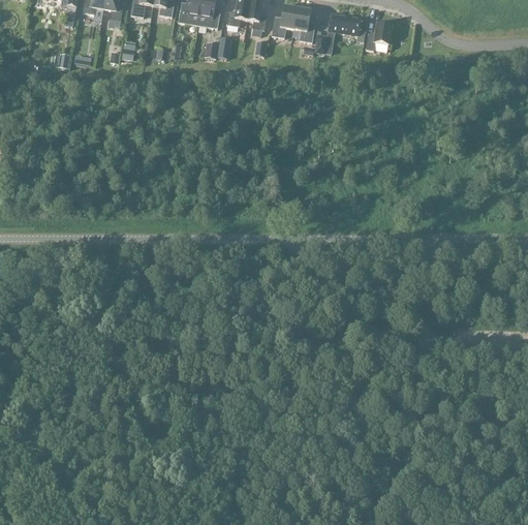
[(96,6),(104,7),(105,0),(85,0),(84,10),(95,12),(96,6)]
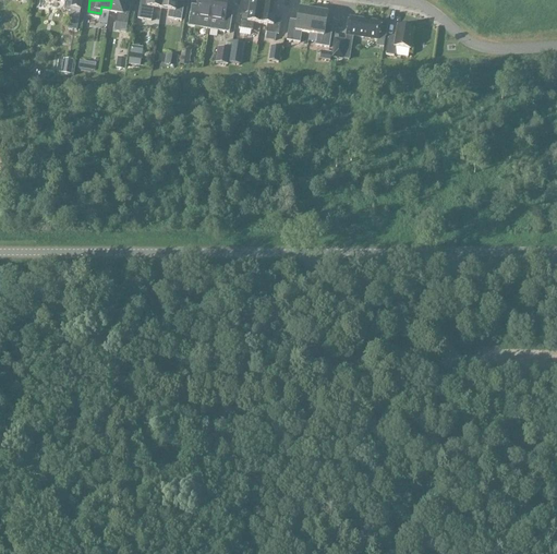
[(111,0),(110,8),(119,10),(118,19),(128,21),(131,1),(124,0),(111,0)]
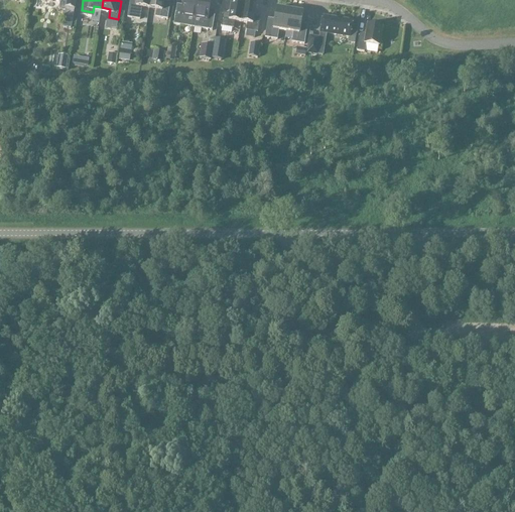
[(142,4),(150,5),(151,0),(130,0),(128,14),(140,16),(142,4)]
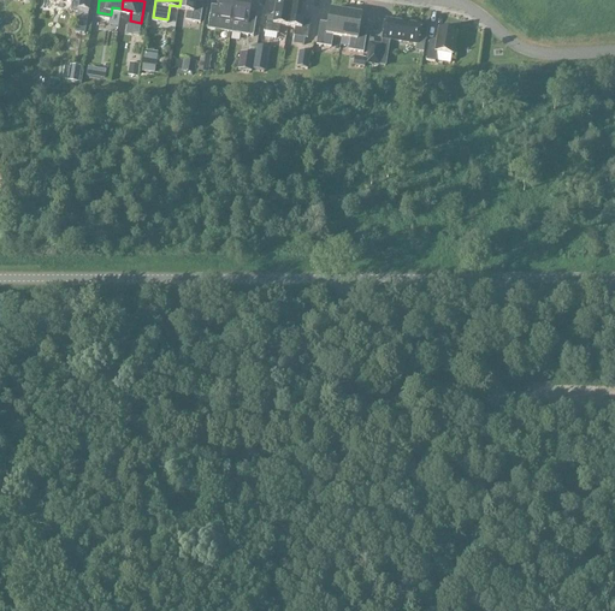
[(181,0),(179,6),(188,7),(187,16),(201,19),(203,3),(196,1),(196,0),(181,0)]
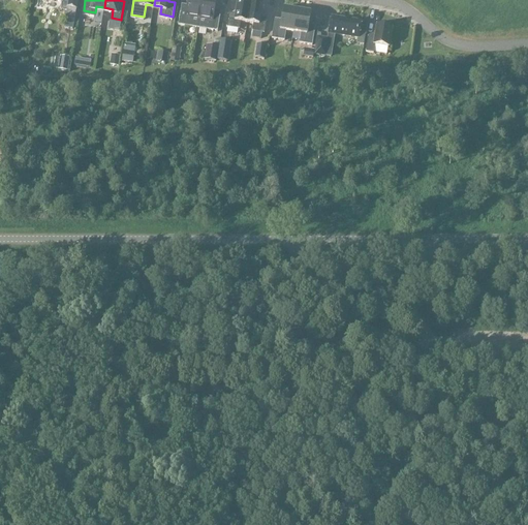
[(179,22),(198,25),(202,0),(188,0),(187,8),(181,7),(179,22)]
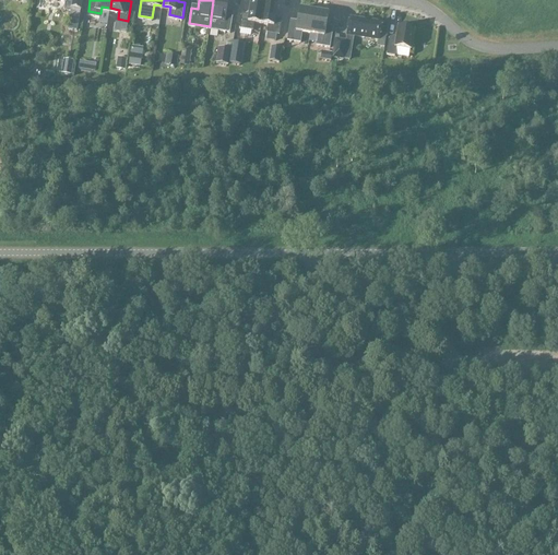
[(213,0),(210,26),(230,30),(233,14),(226,13),(228,0),(213,0)]
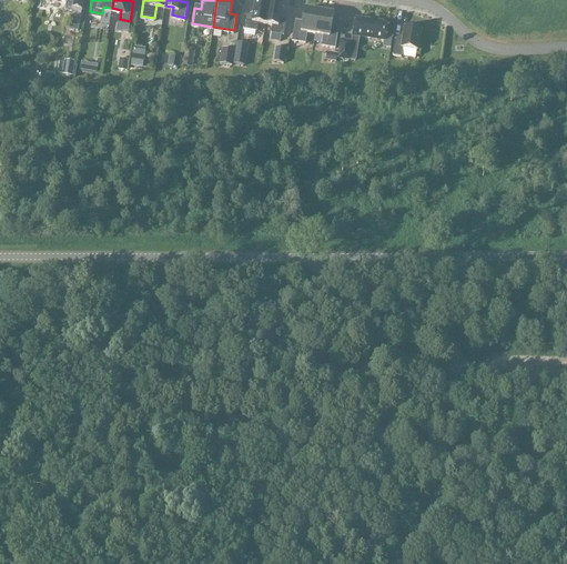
[(259,20),(266,21),(270,0),(256,0),(254,12),(246,11),(244,26),(257,28),(259,20)]
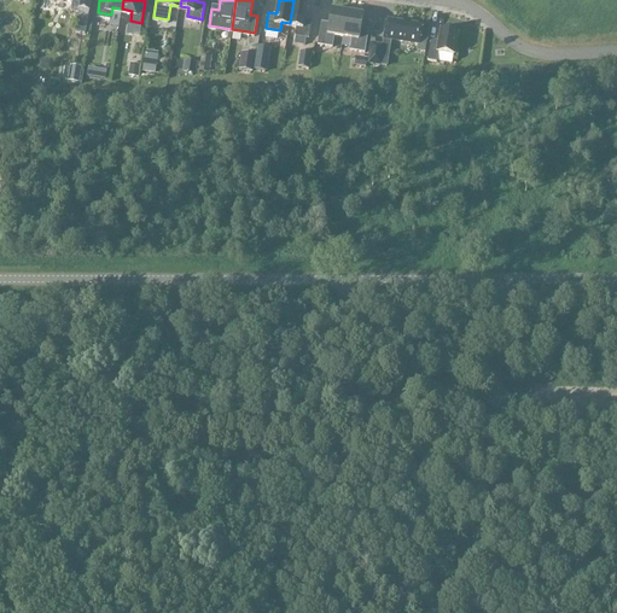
[(307,3),(294,0),(290,23),(297,24),(296,33),(309,35),(312,18),(304,17),(307,3)]
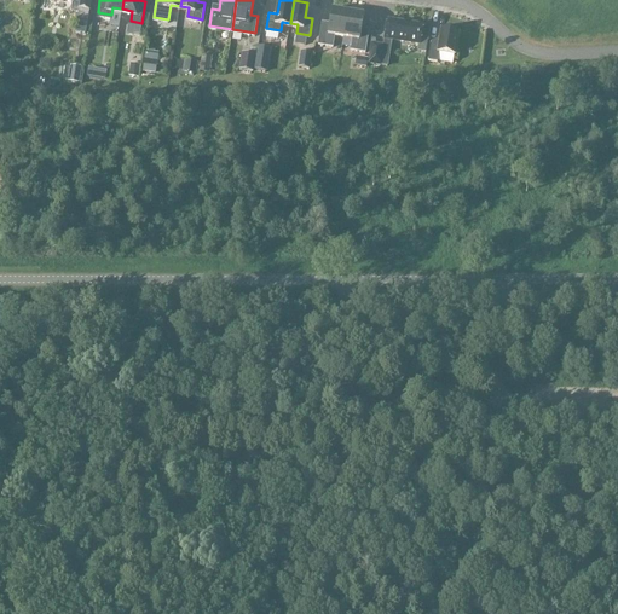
[(335,32),(345,34),(348,9),(333,6),(330,24),(322,22),(319,41),(334,44),(335,32)]
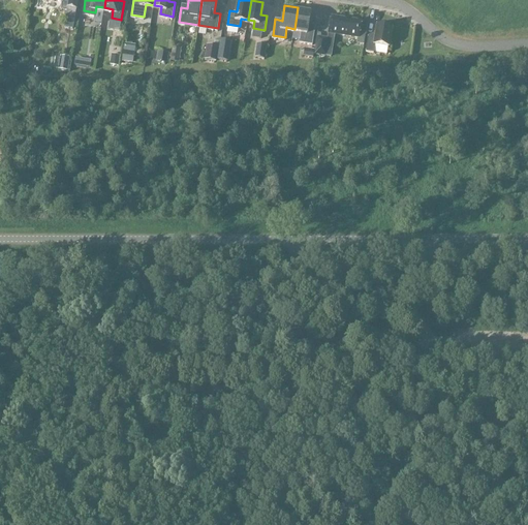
[(309,25),(311,9),(298,7),(294,29),(302,30),(300,39),(313,41),(315,26),(309,25)]
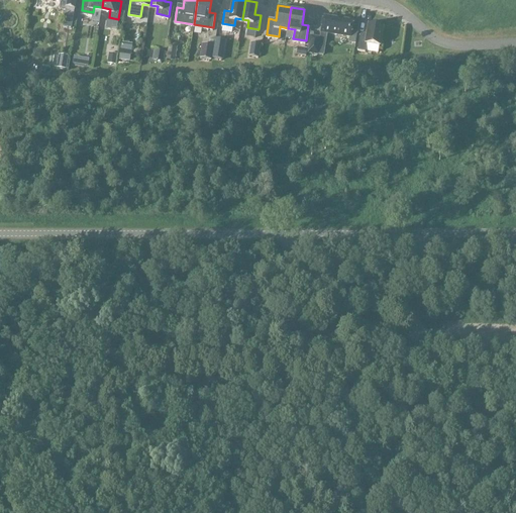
[(354,18),(324,13),(321,34),(318,52),(324,53),(328,30),(351,33),(350,39),(356,40),(359,22),(353,21),(354,18)]
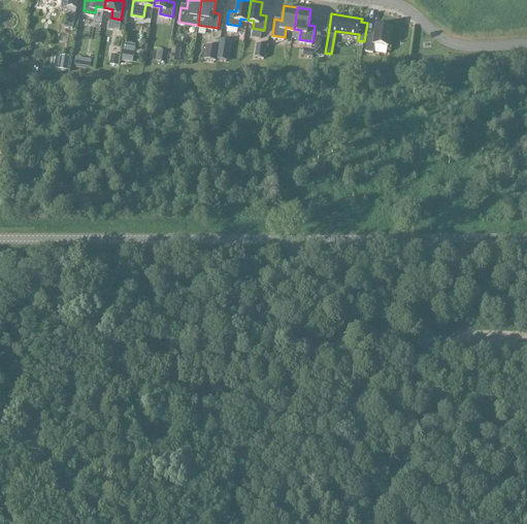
[(376,21),(374,34),(368,33),(365,48),(373,51),(374,41),(389,43),(392,24),(376,21)]
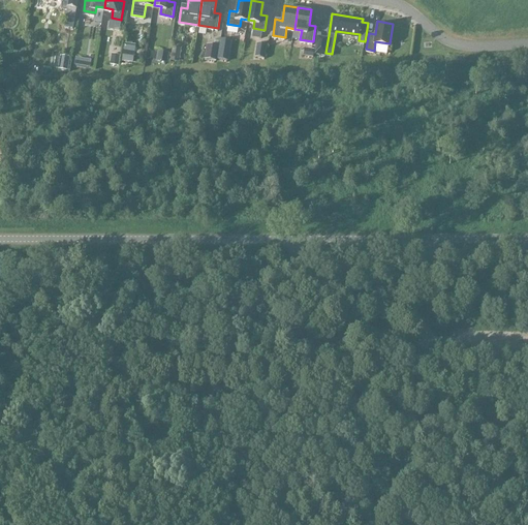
[(325,53),(329,35),(318,33),(315,51),(325,53)]
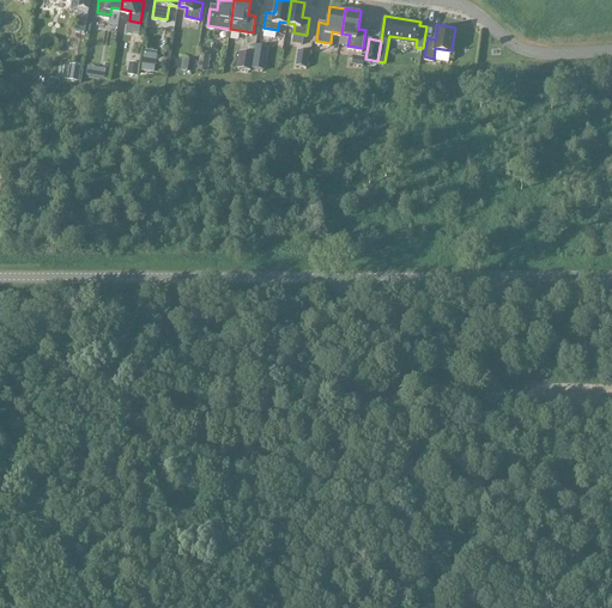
[(268,44),(256,42),(253,65),(265,67),(268,44)]
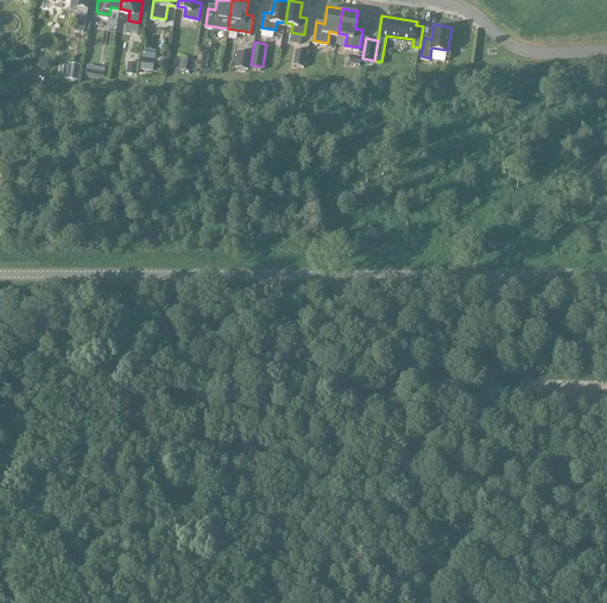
[(308,48),(297,46),(293,62),(304,64),(308,48)]
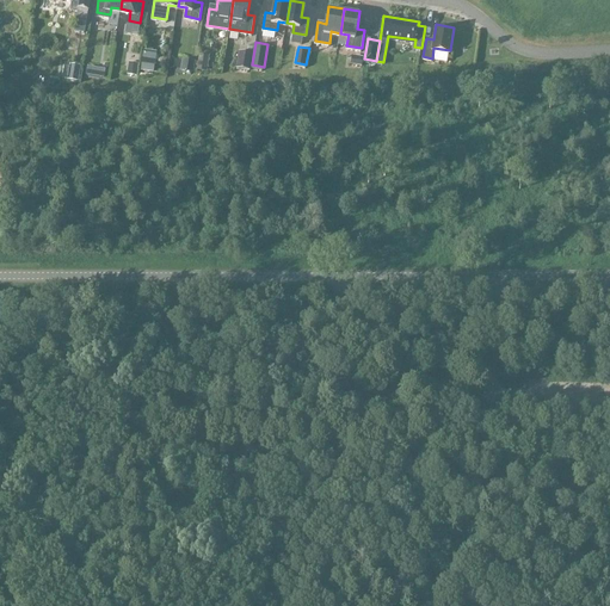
[(253,50),(240,48),(236,65),(251,67),(253,50)]
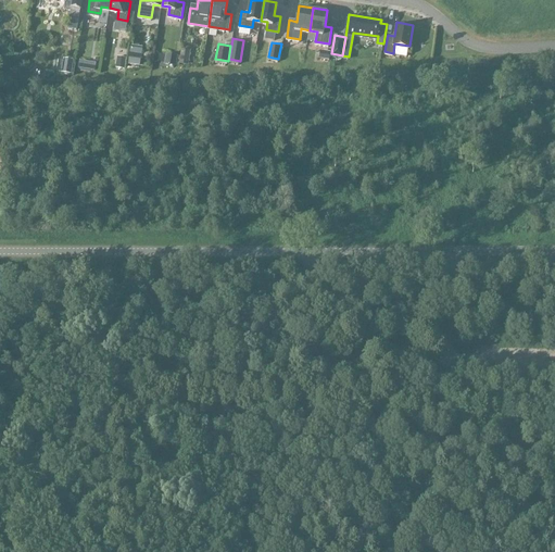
[(183,46),(179,60),(189,62),(191,47),(183,46)]
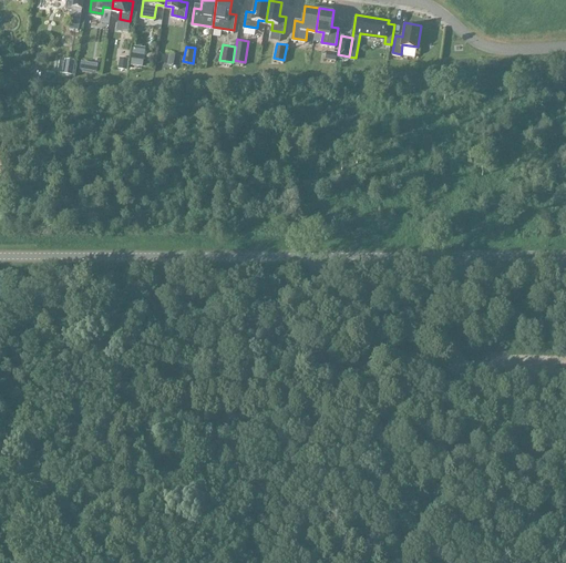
[(145,52),(133,50),(132,62),(144,64),(145,52)]
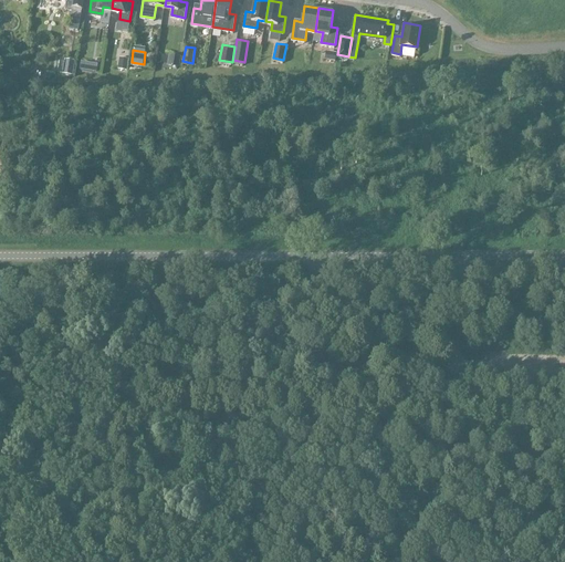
[(169,51),(168,62),(180,64),(182,53),(169,51)]
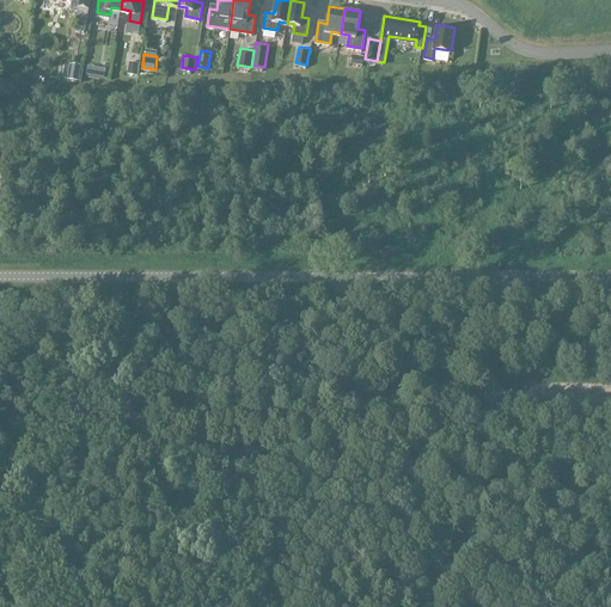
[(138,73),(140,60),(130,59),(128,72),(138,73)]
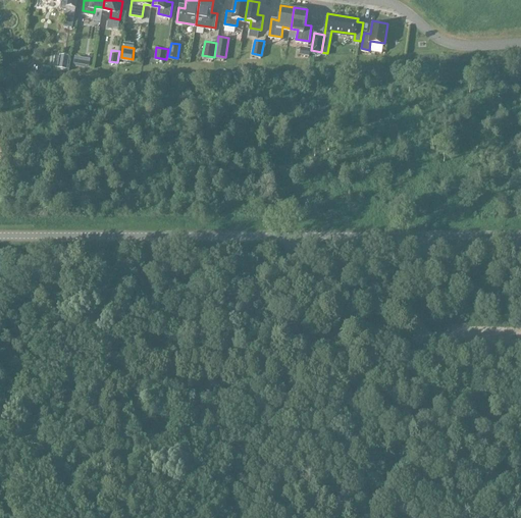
All buildings are outlined.
